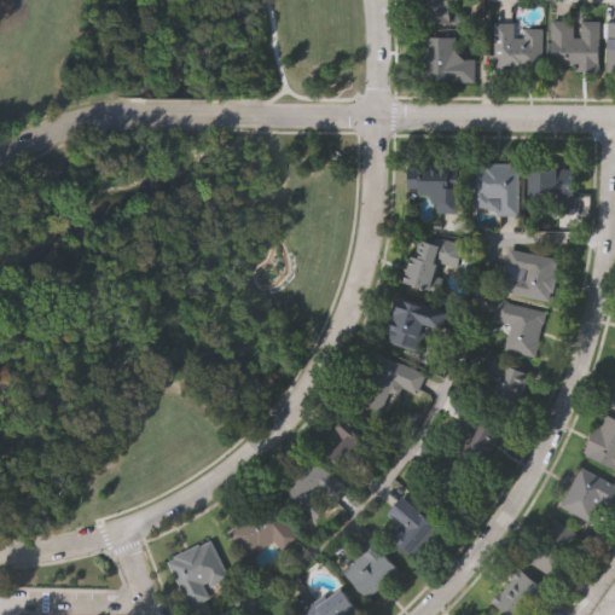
[(447,0),(447,27),(417,27),(417,0),(447,0)]
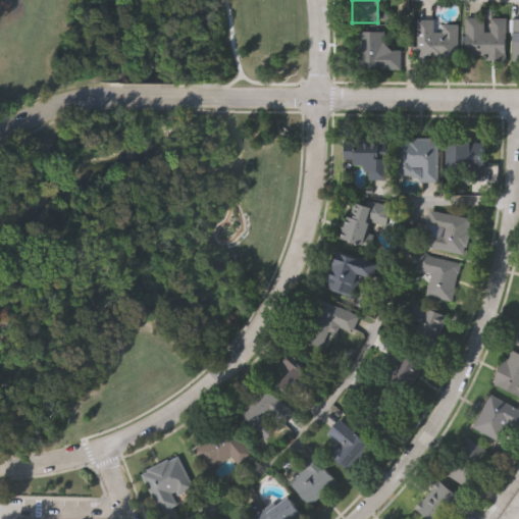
[(506,18),(506,63),(484,63),(484,56),(465,56),(465,18),(484,18),(484,31),(489,31),(489,17),(506,18)]
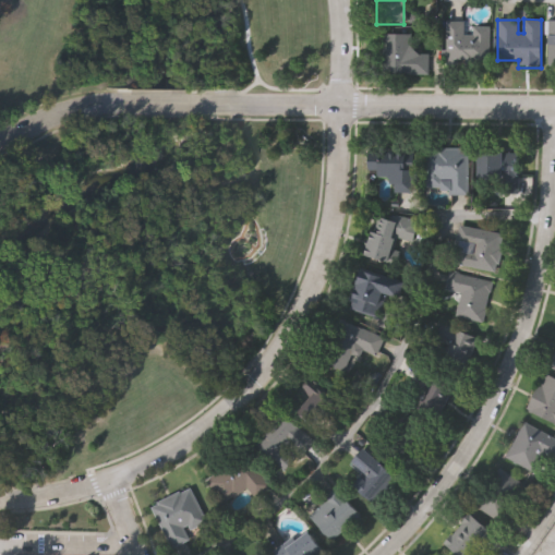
[(489,27),(489,64),(463,64),(463,61),(458,61),(458,64),(445,64),(446,21),(463,21),(463,34),(472,34),(472,27),(489,27)]
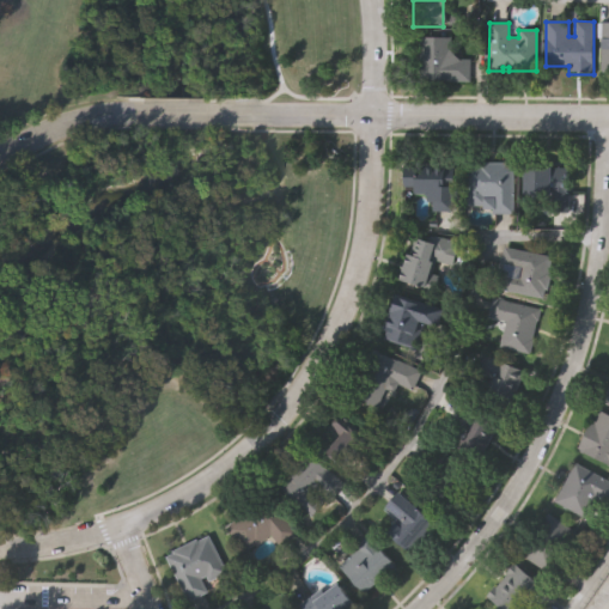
[(608,72),(598,72),(598,50),(606,50),(606,42),(600,42),(600,24),(608,24),(608,72)]
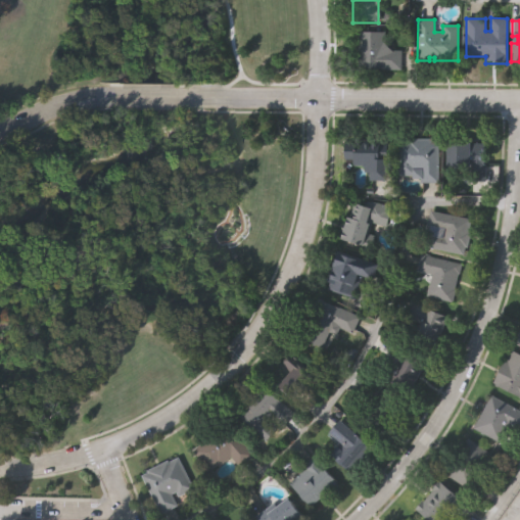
[(400,49),(399,68),(357,68),(358,32),(385,32),(384,49),(400,49)]
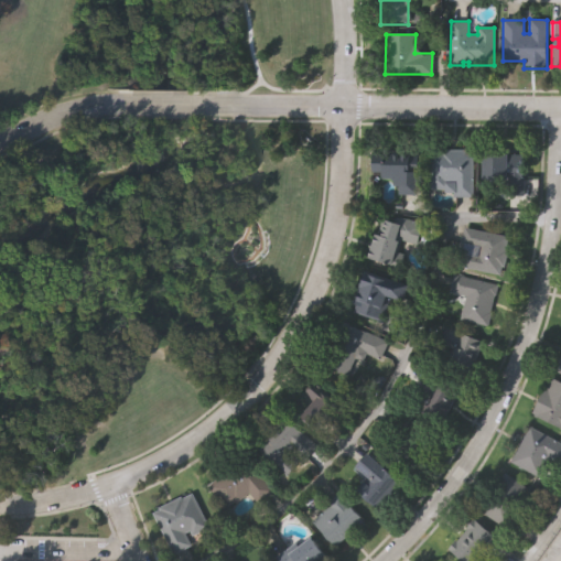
[(417,191),(399,191),(400,179),(383,179),(383,173),(370,172),(371,153),(381,153),(381,150),(418,152),(417,191)]
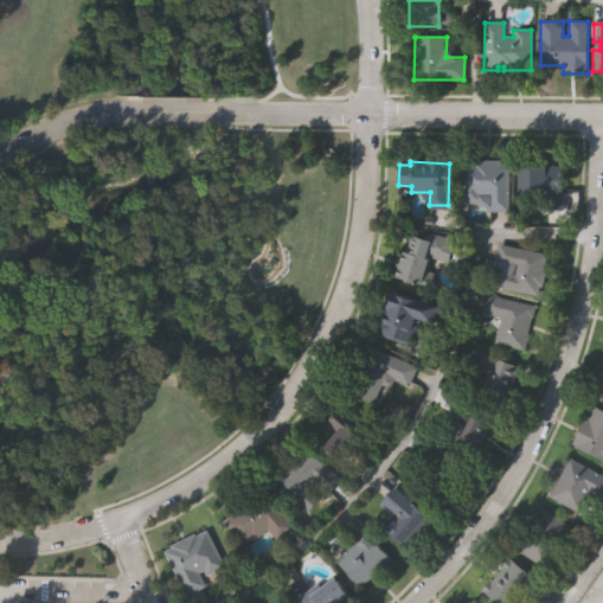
[(487,213),(487,209),(476,209),(478,206),(460,206),(461,165),(473,165),(473,162),(499,162),(499,164),(507,164),(506,213),(487,213)]
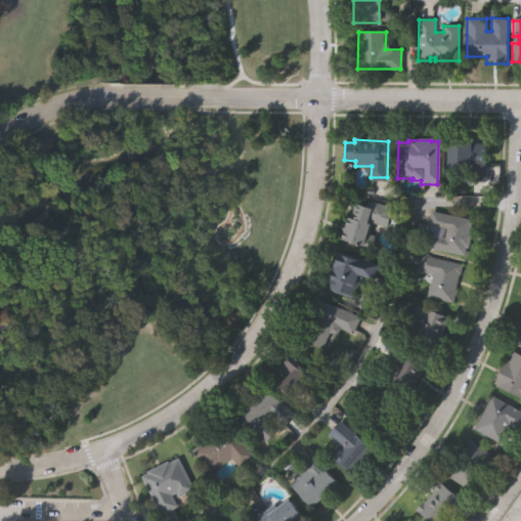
[(486,146),(486,182),(467,182),(467,170),(447,169),(448,143),(470,144),(470,145),(486,146)]
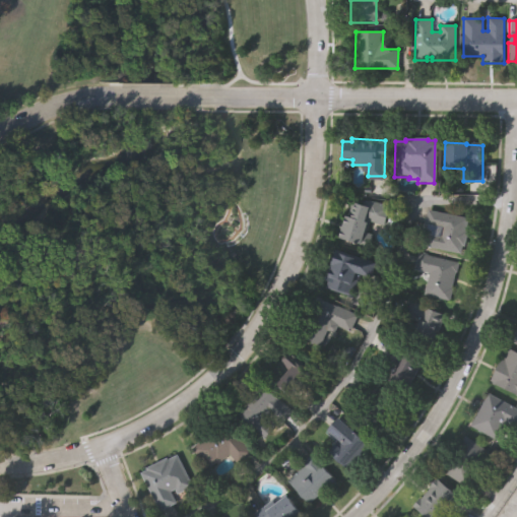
[(361,244),(338,237),(344,214),(351,216),(354,203),(372,208),(361,244)]
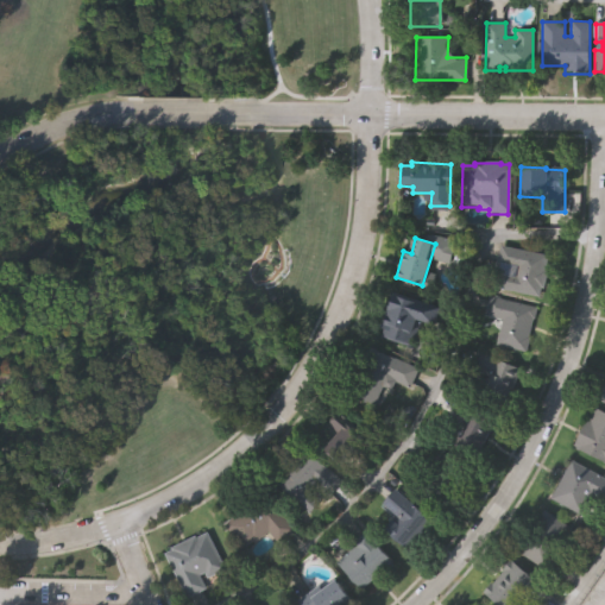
[(546,254),(542,270),(546,270),(541,288),(537,288),(536,294),(493,285),(497,270),(512,273),(514,266),(493,263),(497,245),(546,254)]
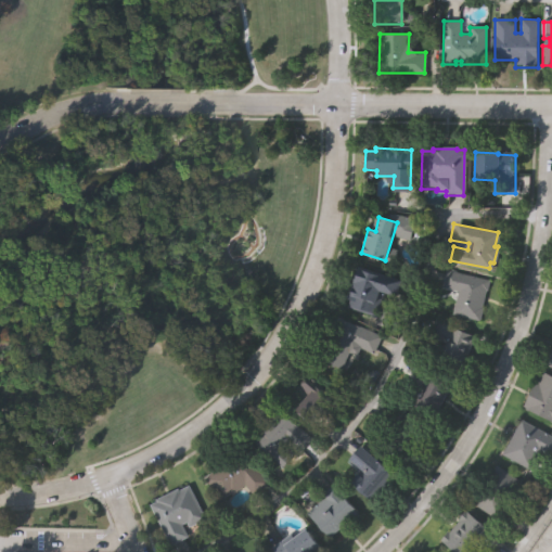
[(375,317),(343,306),(356,265),(400,280),(395,297),(373,290),(371,298),(380,302),(375,317)]
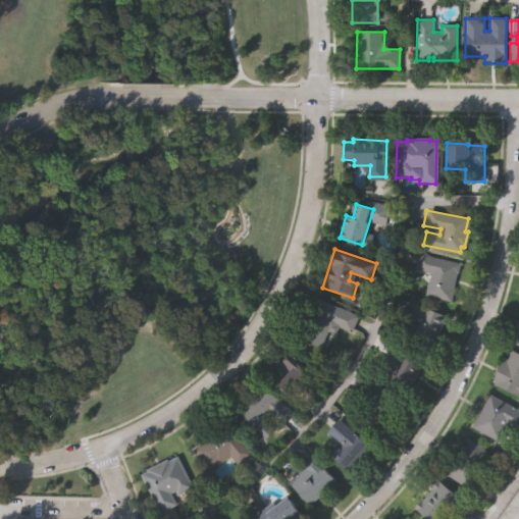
[(428,273),(413,270),(416,253),(457,262),(449,301),(423,296),(428,273)]
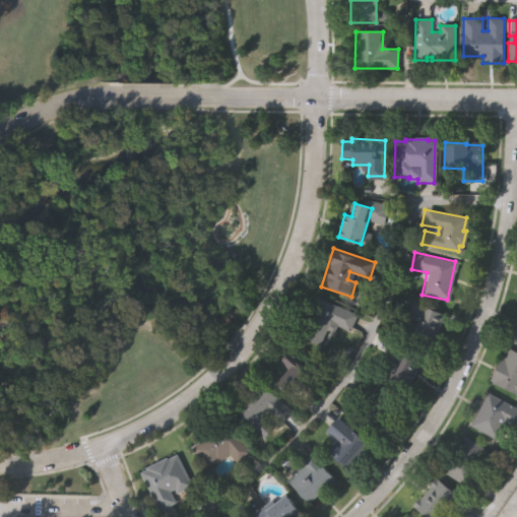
[(334,334),(326,331),(320,346),(299,337),(306,318),(305,318),(313,297),(357,315),(349,333),(337,328),(334,334)]
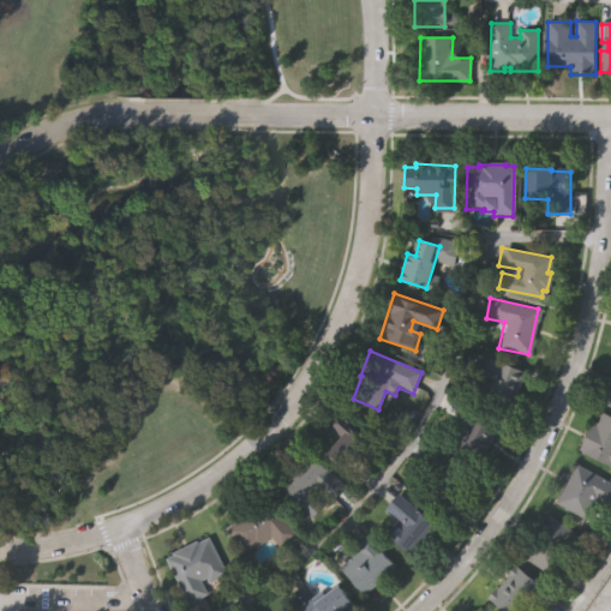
[(525,371),(509,407),(483,396),(490,378),(473,371),(481,353),(525,371)]
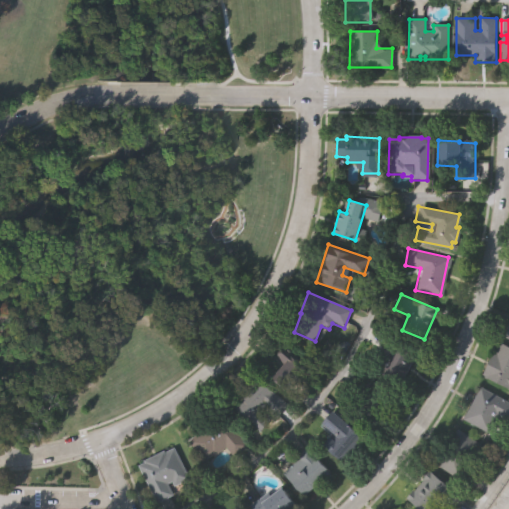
[(416,351),(400,383),(374,371),(382,353),(378,351),(385,336),(416,351)]
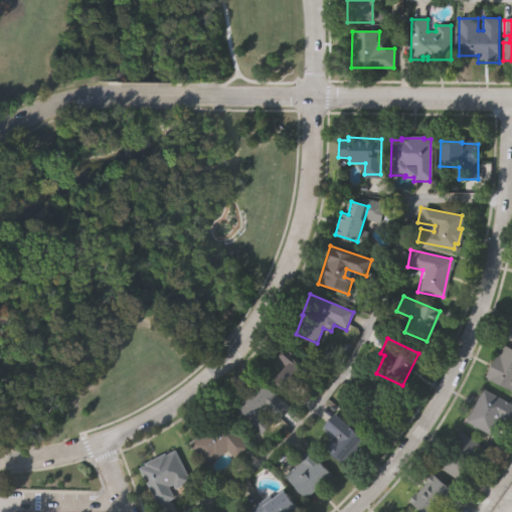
[(511,392),(481,377),(493,354),(496,355),(502,343),(511,348),(511,392)]
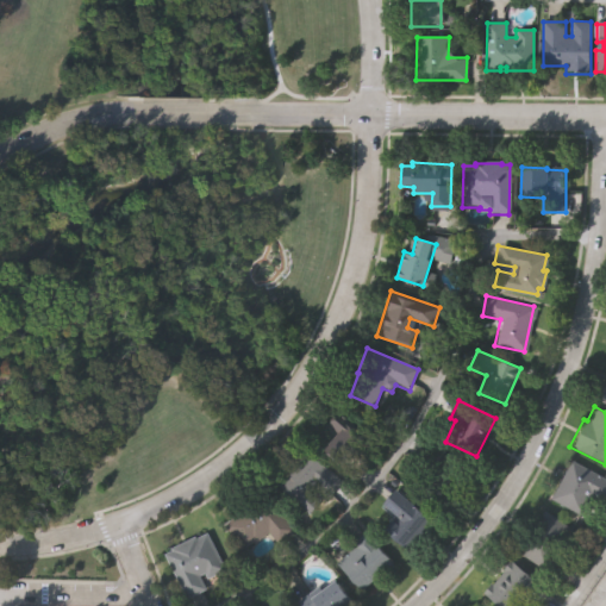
[(341,467),(322,451),(335,436),(325,426),(329,422),(328,420),(333,413),(363,441),(341,467)]
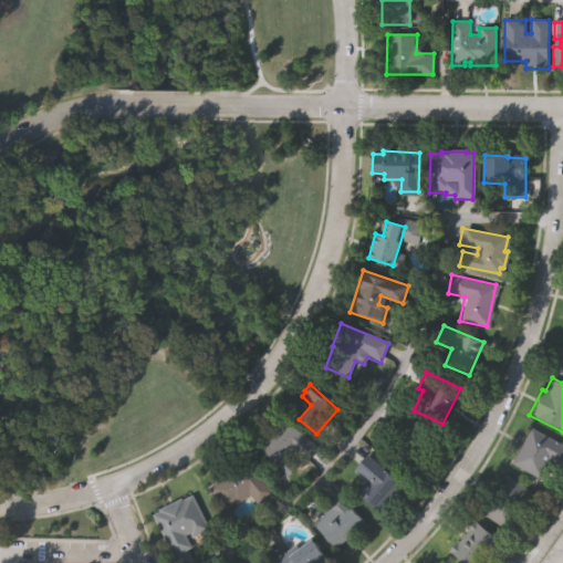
[(438,441),(415,471),(394,455),(404,441),(387,428),(399,412),(438,441)]
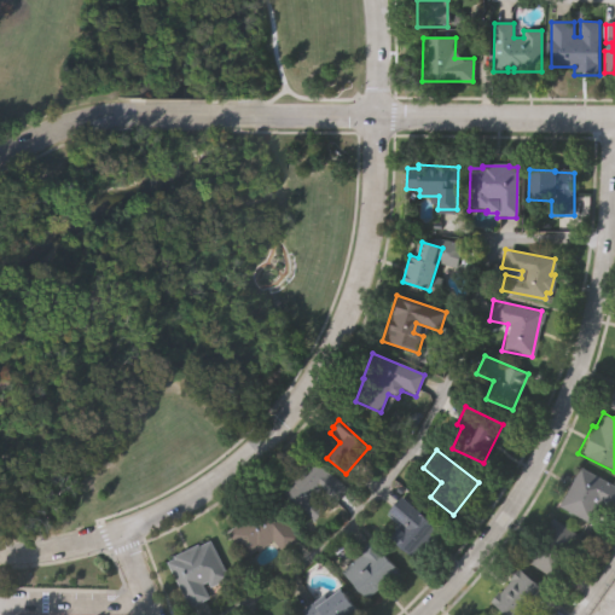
[(346,488),(332,504),(318,492),(311,499),(324,511),(313,523),(279,495),(289,483),(286,481),(307,456),(346,488)]
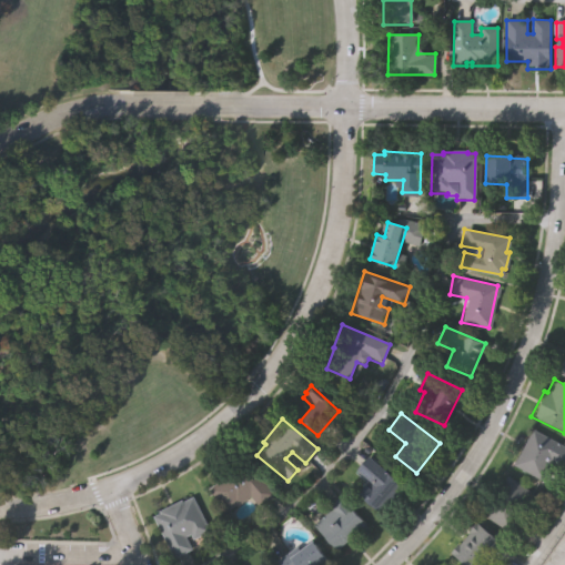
[(564,447),(564,470),(552,463),(542,481),(511,465),(531,430),(564,447)]
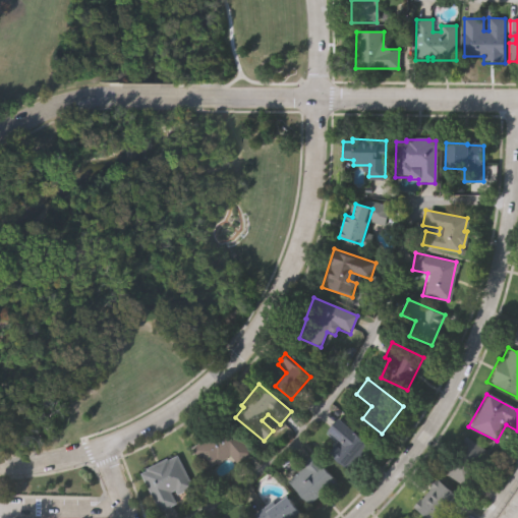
[(370,447),(349,471),(328,452),(337,441),(326,430),(337,417),(370,447)]
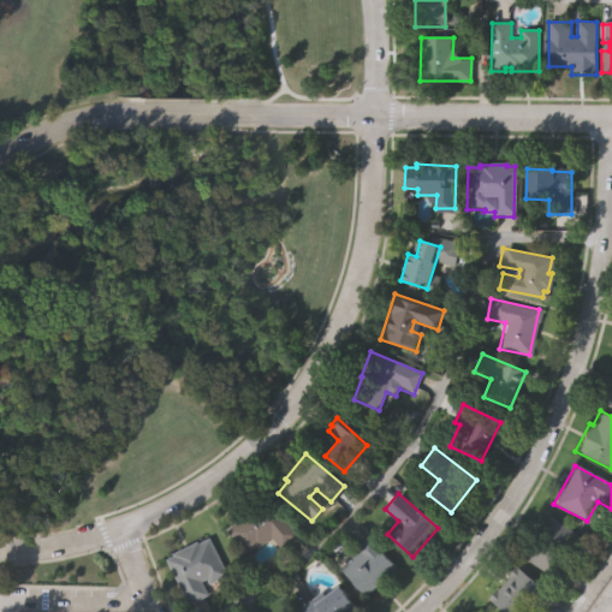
[(280,550),(271,538),(256,550),(254,547),(244,554),(225,530),(242,517),(241,515),(265,495),(297,535),(280,550)]
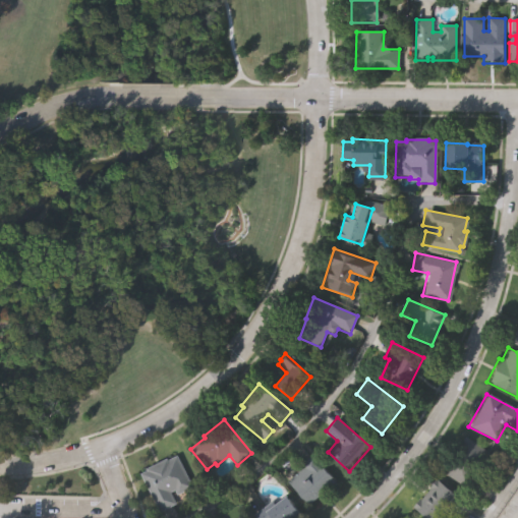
[(476,496),(440,470),(464,435),(491,453),(476,473),(486,480),(476,496)]
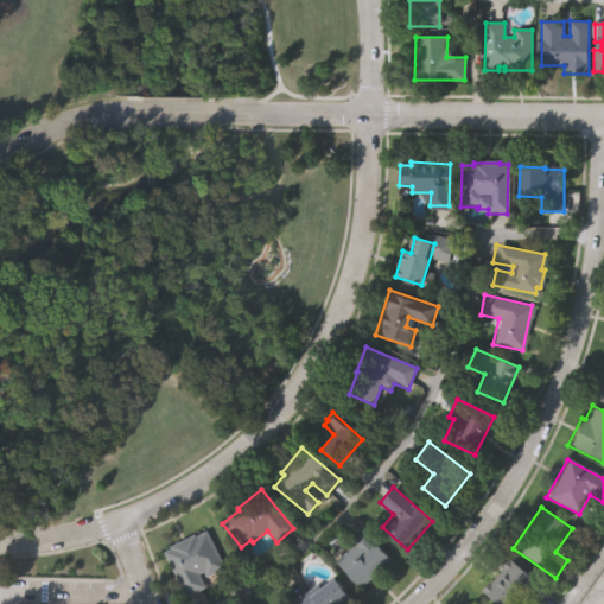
[(393,564),(374,580),(372,579),(360,590),(335,561),(351,546),(347,542),(362,529),(393,564)]
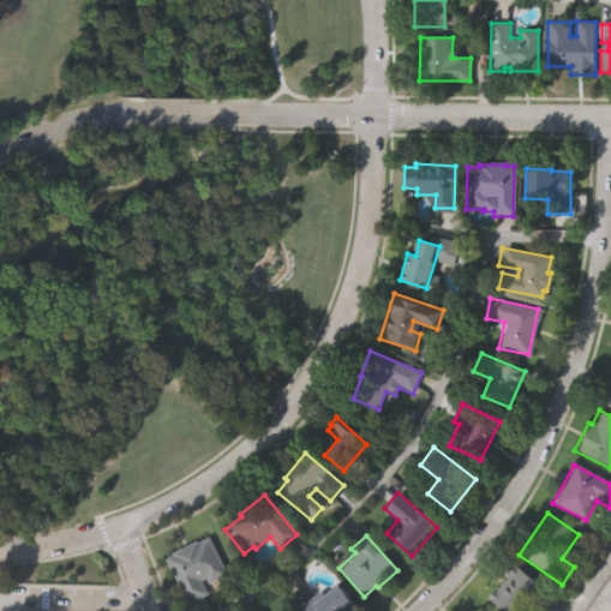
[(228,574),(208,583),(207,580),(203,582),(209,594),(186,605),(163,558),(172,555),(171,552),(197,540),(198,543),(210,537),(228,574)]
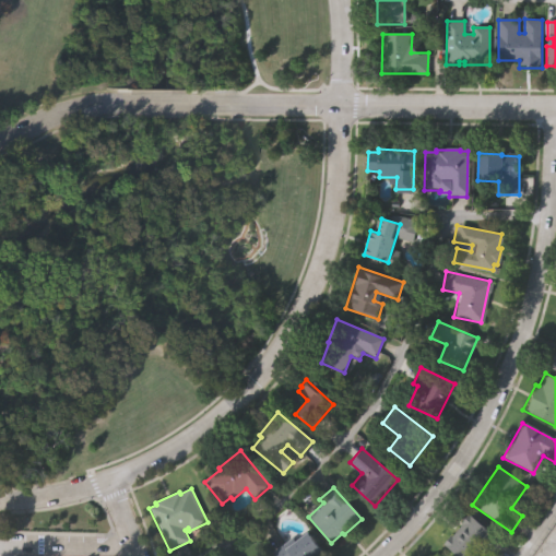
[(505,543),(495,555),(489,555),(482,548),(475,555),(458,555),(444,544),(450,536),(451,537),(461,525),(459,524),(468,513),(505,543)]
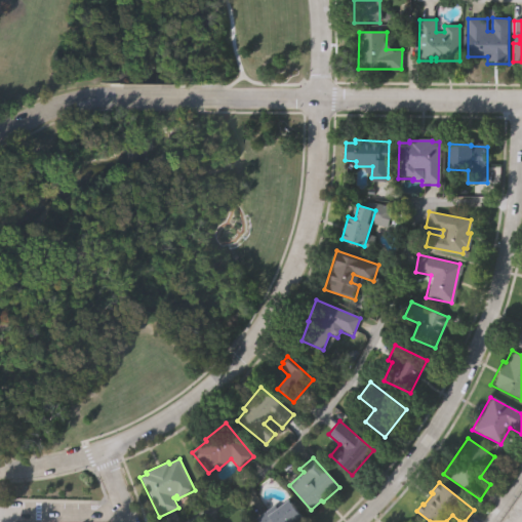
[(288,499),(300,517),(294,521),(255,521),(254,520),(268,510),(270,514),(288,499)]
